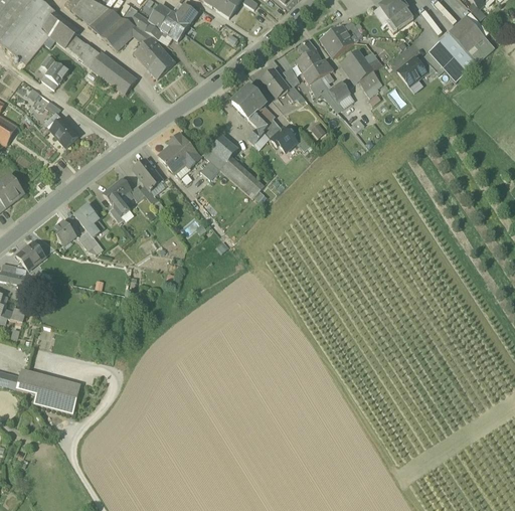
[(55,11),(41,0),(31,0),(29,3),(0,39),(0,43),(25,64),(49,35),(41,28),(47,20),(53,12),(54,12),(55,11)]
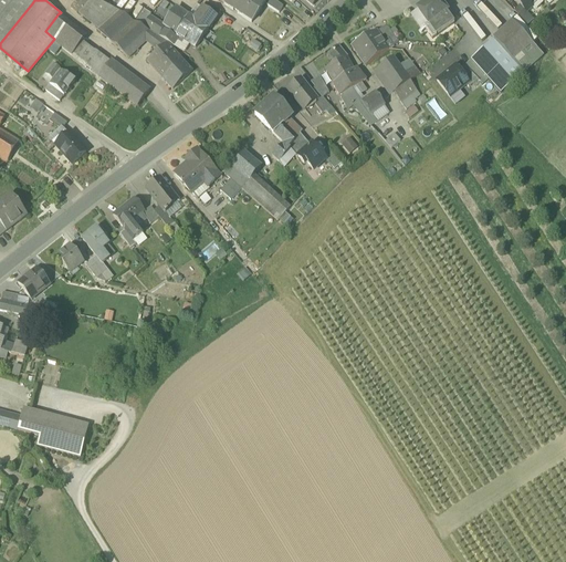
[(0,0),(0,43),(32,3),(28,0),(0,0)]
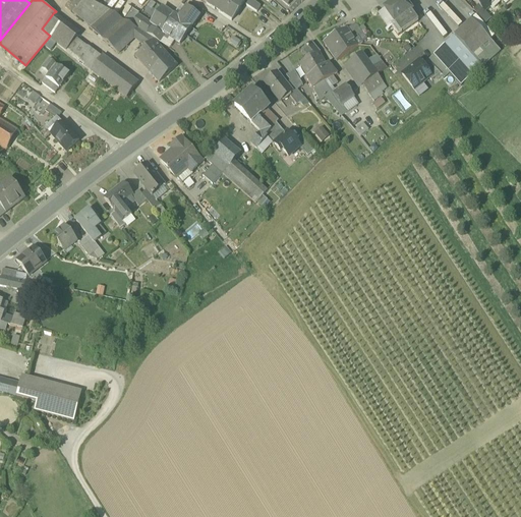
[(69,0),(66,4),(72,10),(80,0),(69,0)]
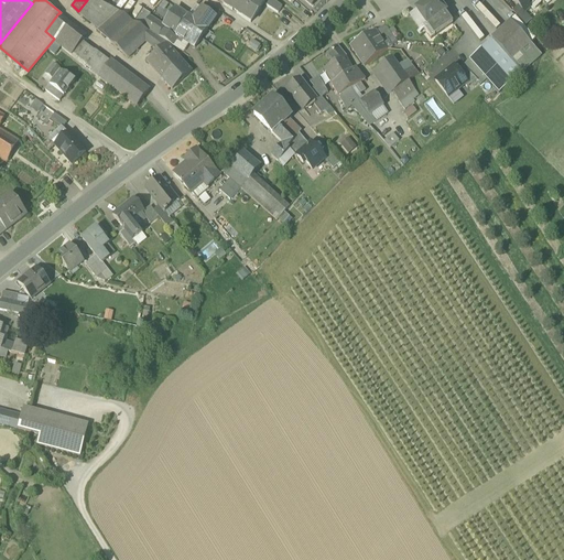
[(87,0),(78,11),(96,25),(116,8),(102,0),(87,0)]
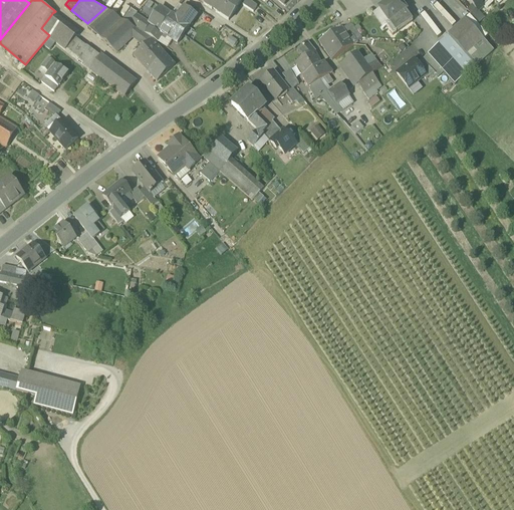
[(179,0),(171,11),(176,14),(184,4),(179,0)]
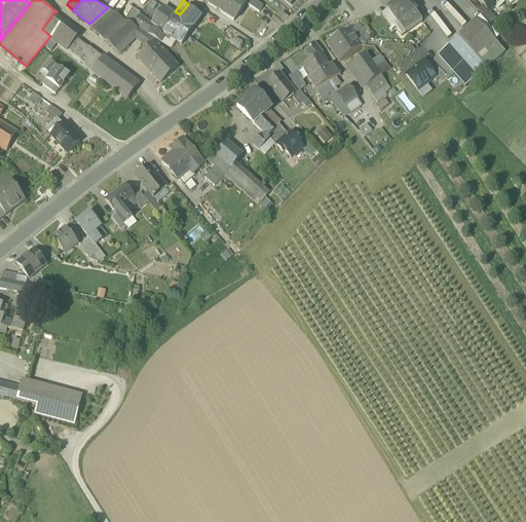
[(188,3),(201,12),(204,7),(194,0),(190,0),(188,3)]
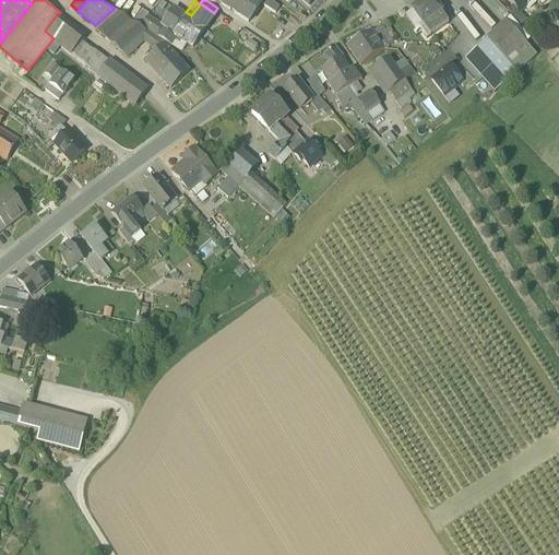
[(222,0),(248,19),(260,0),(222,0)]
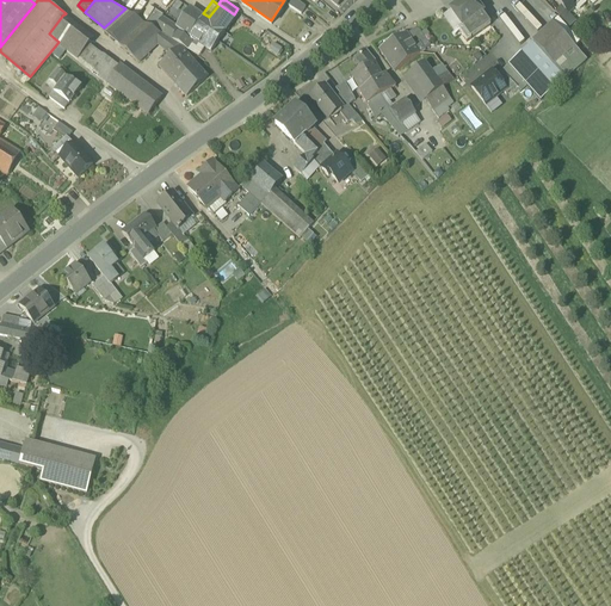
[(287,0),(302,11),(307,4),(302,0),(287,0)]
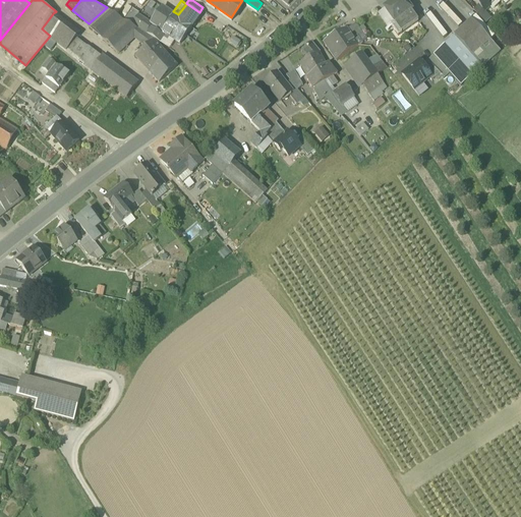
[(391,0),(384,5),(394,18),(394,19),(410,7),(411,7),(406,0),(391,0)]
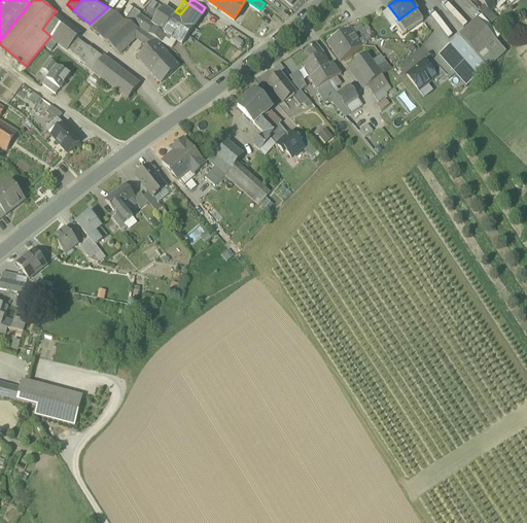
[(493,2),(495,0),(482,0),(484,2),(490,8),(494,4),(493,2)]
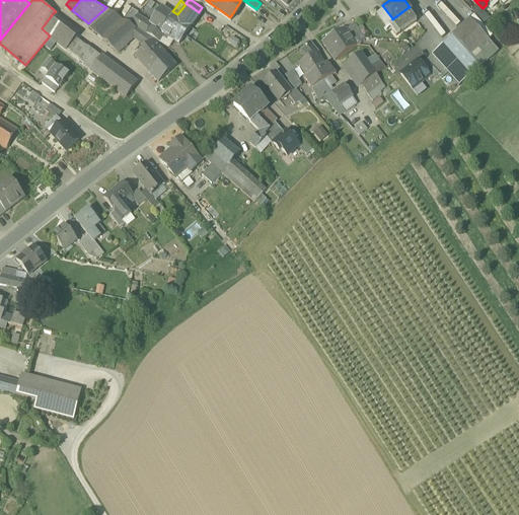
[(470,7),(484,20),(489,14),(483,8),(476,2),(470,7)]
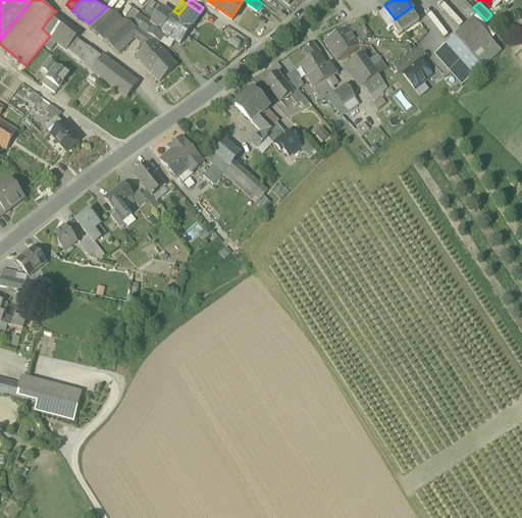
[(173,11),(167,20),(186,32),(192,24),(192,23),(200,12),(187,3),(187,4),(178,14),(173,11)]
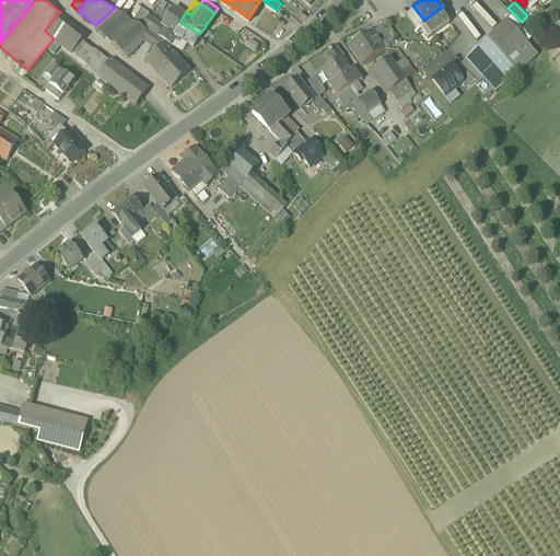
[(162,23),(173,31),(179,22),(186,12),(174,4),(162,22),(162,23)]
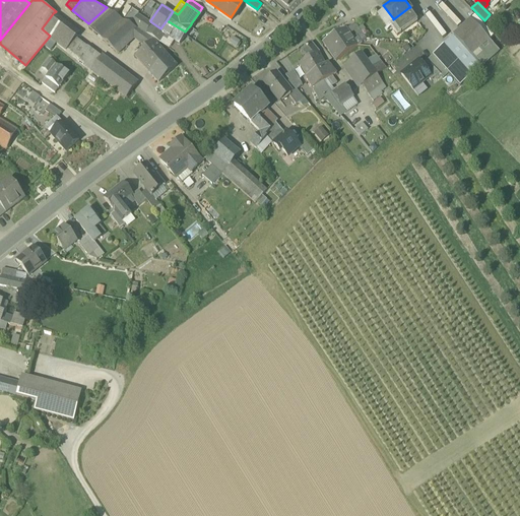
[(387,23),(389,21),(393,18),(383,5),(377,9),(381,14),(387,23)]
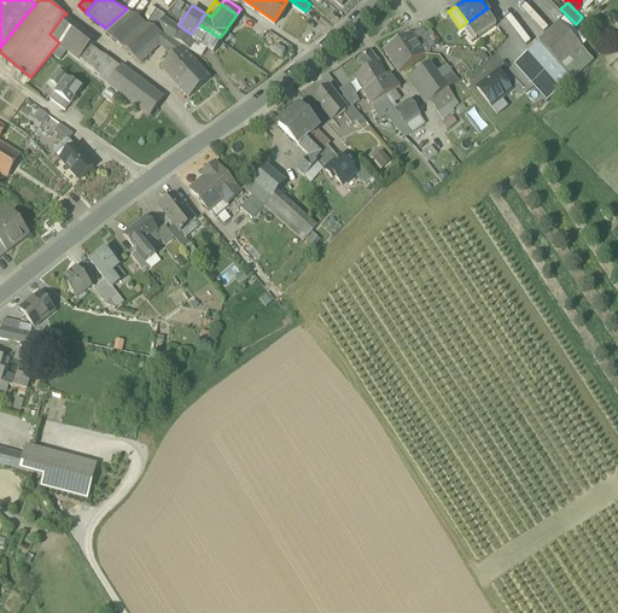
[(144,47),(153,38),(162,30),(127,9),(105,28),(105,29),(135,54),(144,47)]
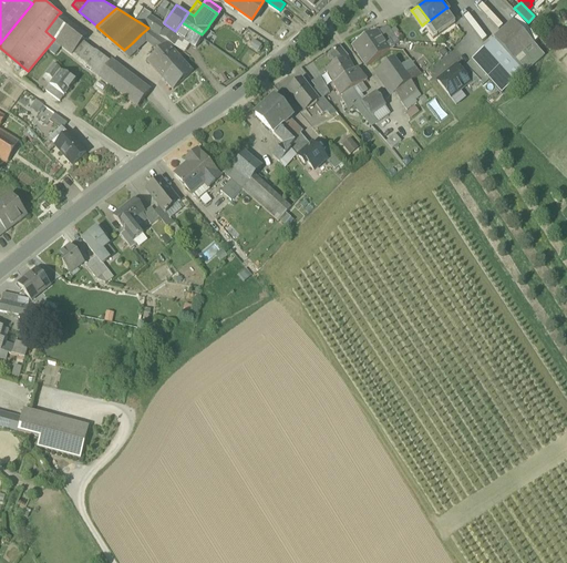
[(136,17),(143,21),(150,12),(143,8),(136,17)]
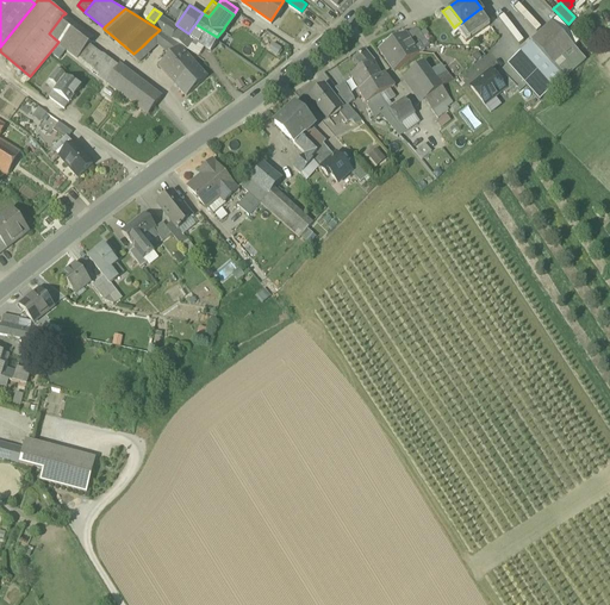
[(461,23),(461,22),(456,25),(466,38),(477,30),(489,22),(480,8),(461,23)]
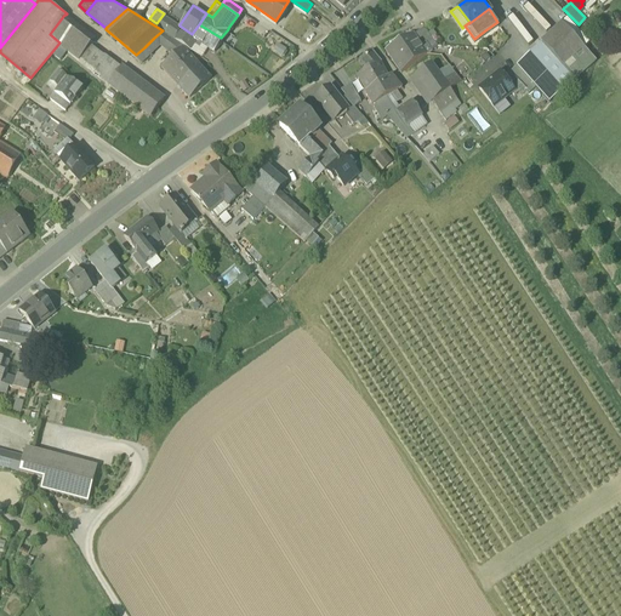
[(157,23),(174,35),(180,26),(164,13),(157,23)]
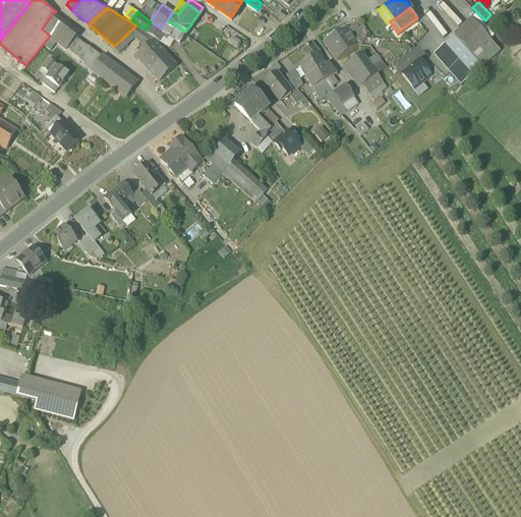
[(48,20),(56,24),(61,18),(55,12),(54,12),(48,20)]
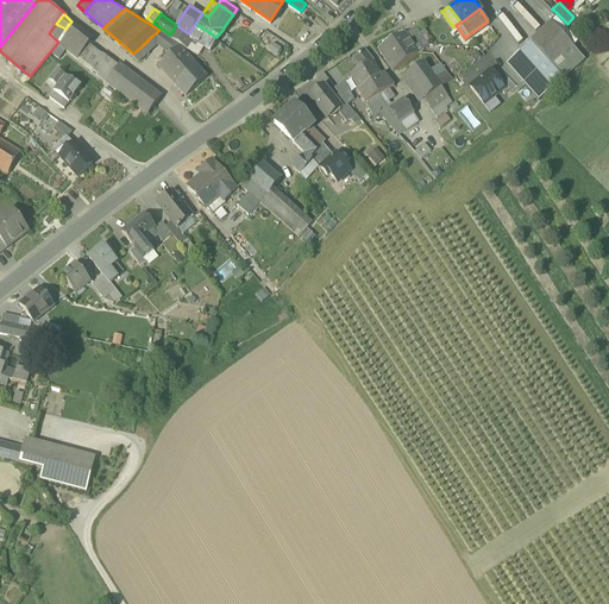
[(551,20),(507,61),(525,81),(539,96),(563,74),(552,62),(572,43),(551,20)]
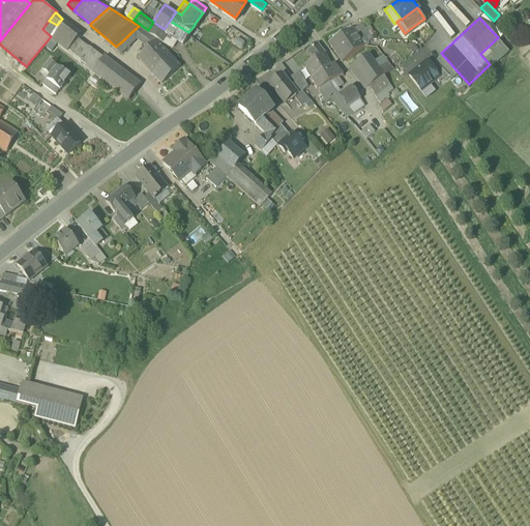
[(51,36),(67,49),(77,36),(80,32),(62,19),(57,25),(49,21),(42,29),(51,36)]
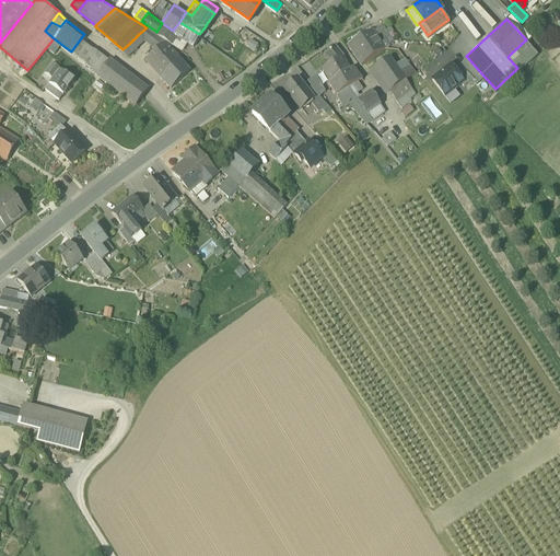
[(194,43),(199,34),(179,22),(173,31),(193,44),(194,43)]
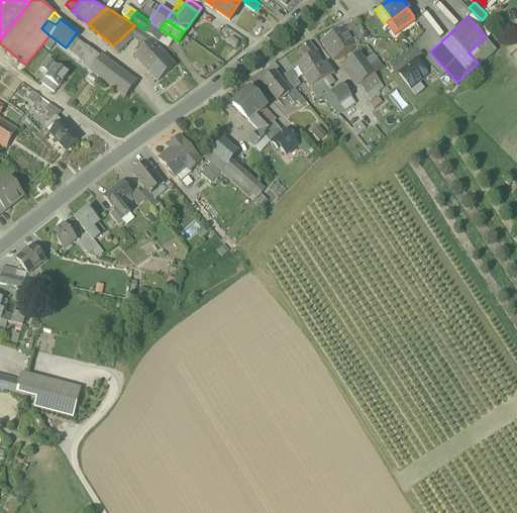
[(343,26),(354,41),(359,37),(349,25),(353,21),(352,20),(343,26)]
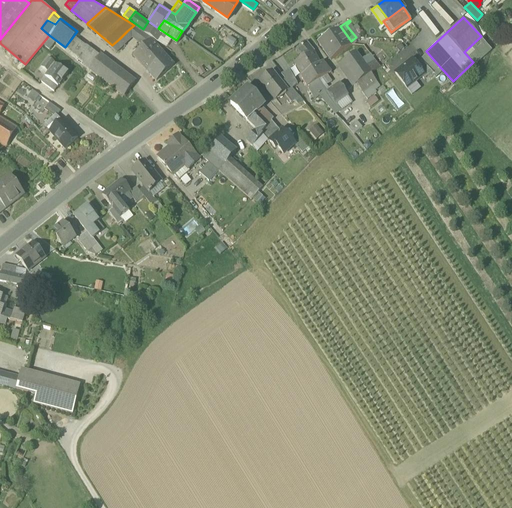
[(346,25),(356,37),(360,34),(350,21),(346,25)]
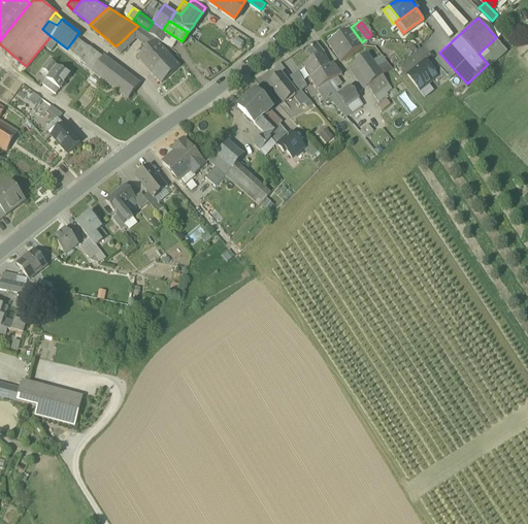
[(149,31),(161,39),(165,32),(153,25),(149,31)]
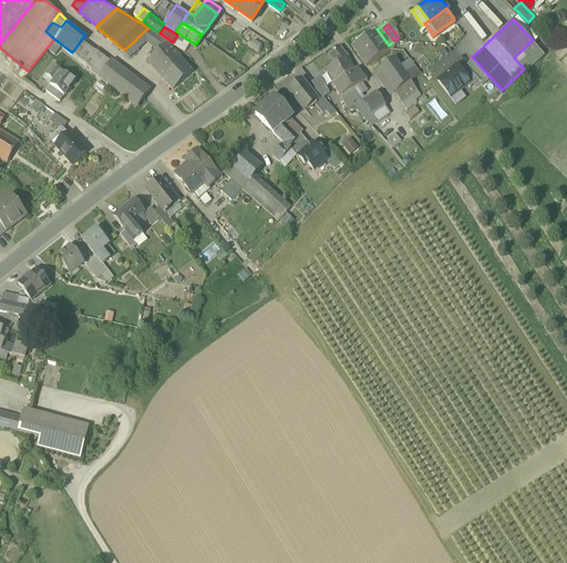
[(168,39),(148,28),(141,34),(154,41),(153,44),(158,48),(166,41),(167,41),(168,39)]
